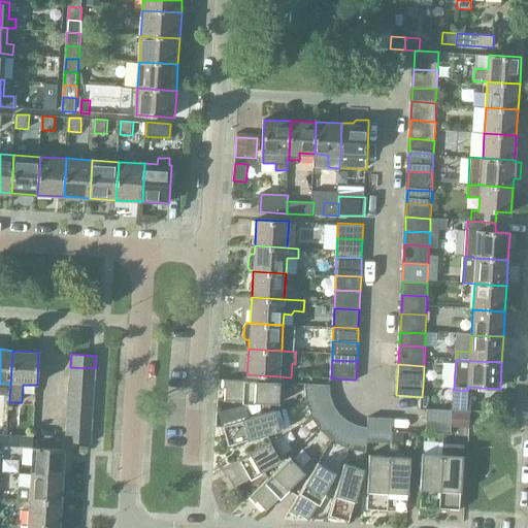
[(70,367),(69,380),(95,381),(95,368),(70,367)]
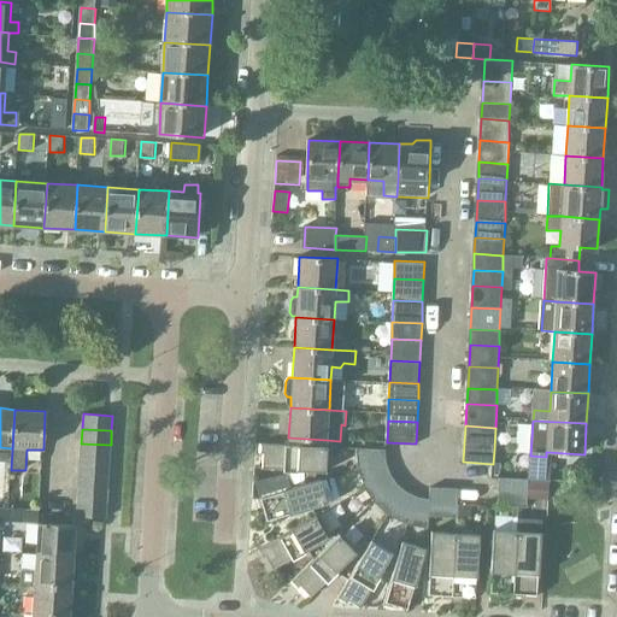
[(81,444),(80,458),(110,459),(111,445),(81,444)]
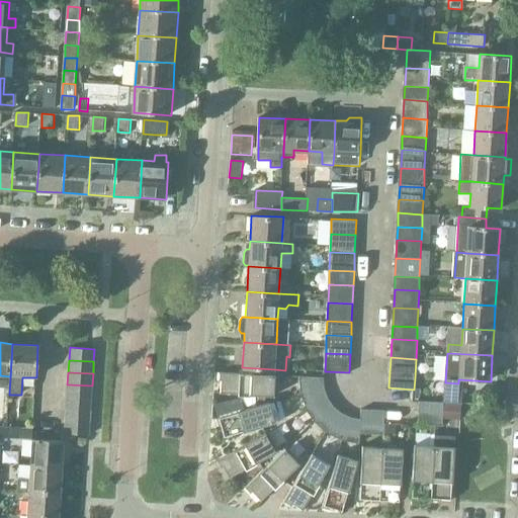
[(274,376),(219,373),(219,381),(221,381),(221,393),(220,393),(220,394),(238,395),(238,397),(250,398),(250,396),(273,397),(274,376)]
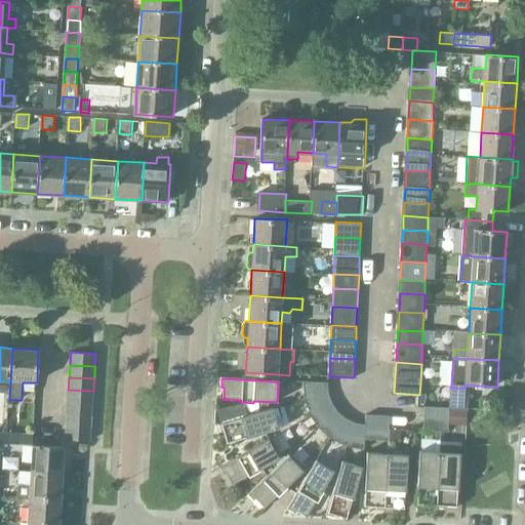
[(304,397),(305,399),(328,394),(326,384),(303,382),(304,397)]
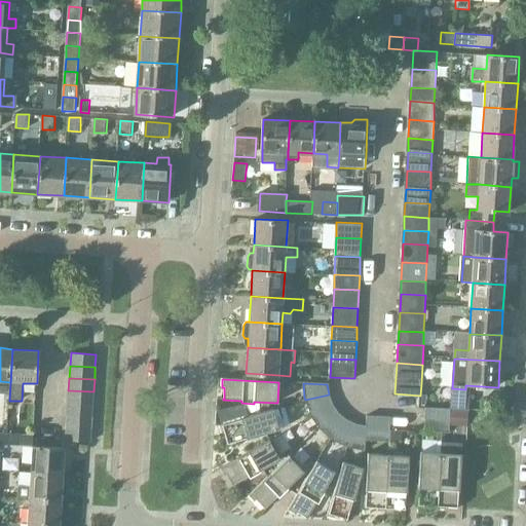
[(68,390),(67,403),(92,404),(94,391),(68,390)]
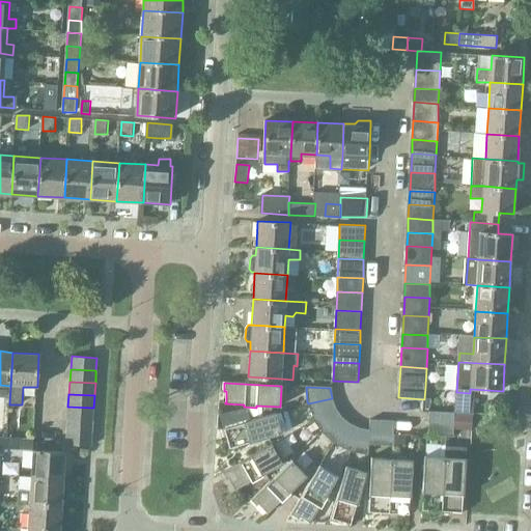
[(311,417),(313,419),(335,409),(332,398),(308,403),(311,417)]
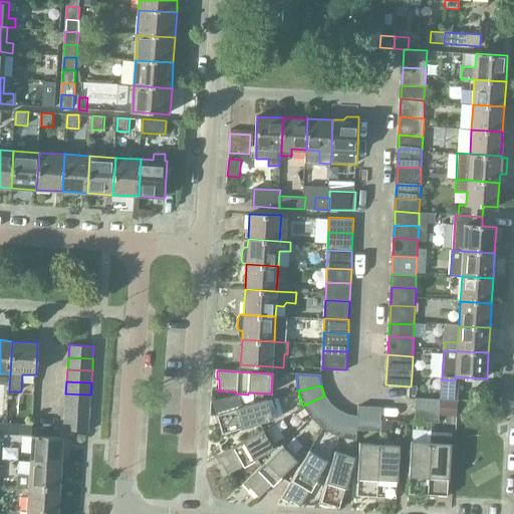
[(65,394),(65,406),(89,407),(90,395),(65,394)]
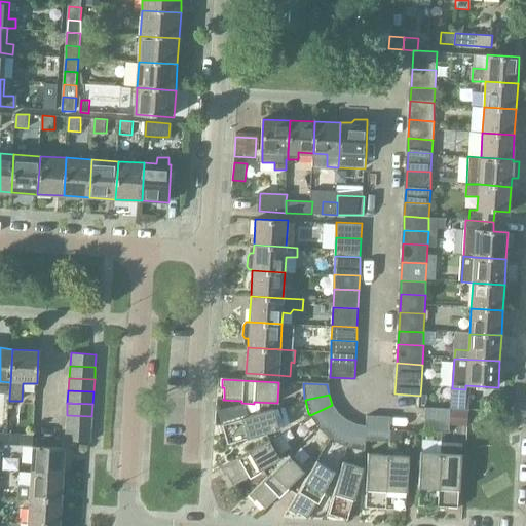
[(317,426),(320,429),(338,413),(332,405),(310,415),(317,426)]
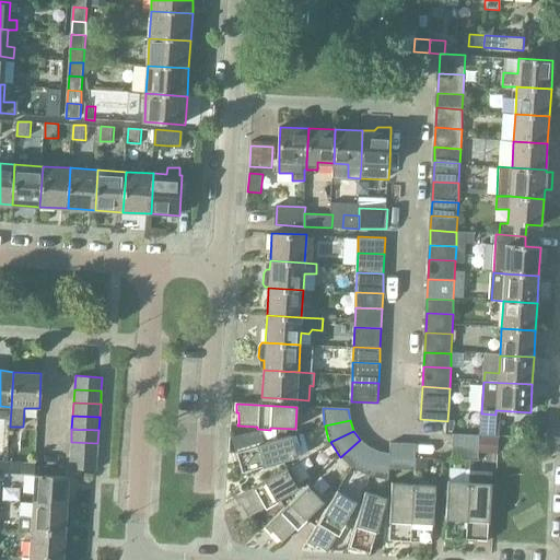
[(453,434),(452,447),(478,448),(478,435),(453,434)]
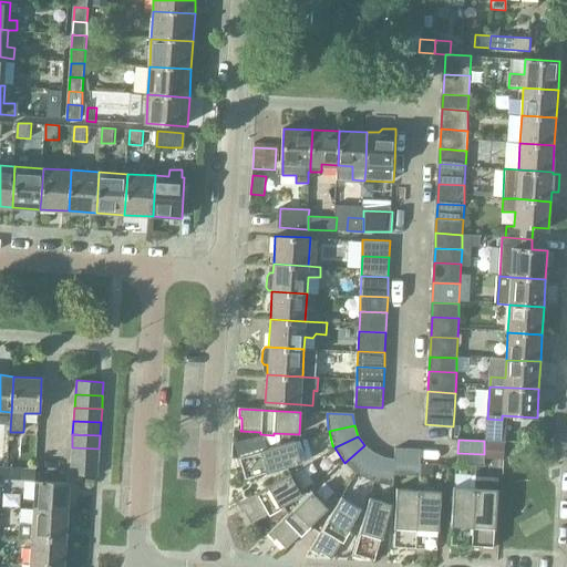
[(236,459),(236,460),(238,467),(241,466),(245,478),(244,478),(244,480),(264,474),(264,476),(277,473),(276,471),(300,463),(295,442),(236,459)]
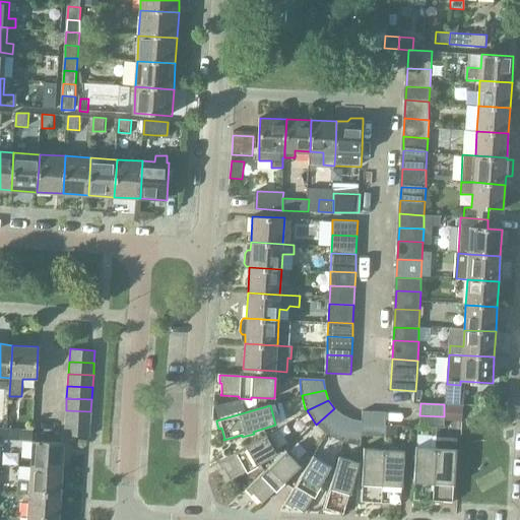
[(326,434),(328,435),(341,415),(334,408),(316,425),(326,434)]
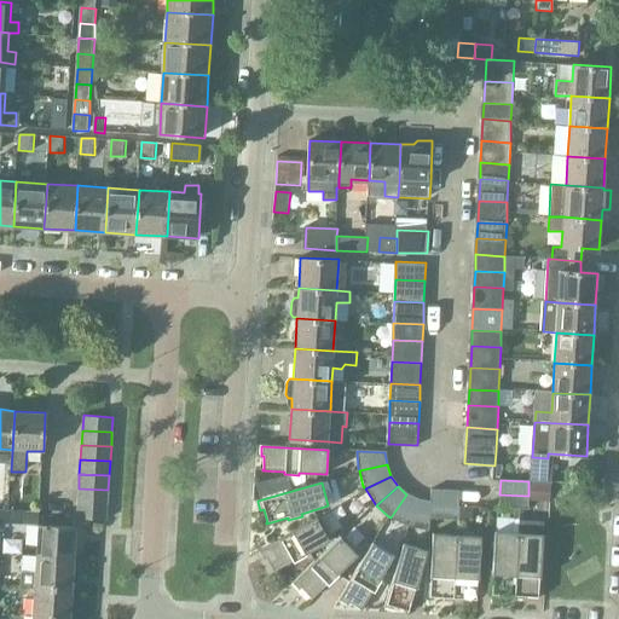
[(79,489),(77,503),(108,505),(108,490),(79,489)]
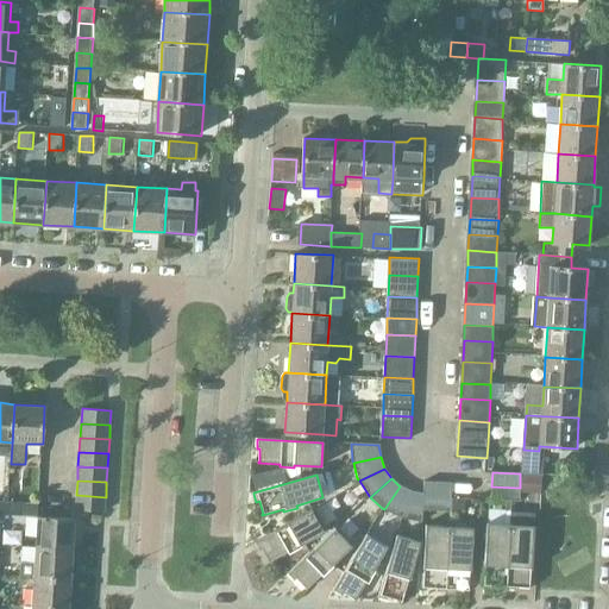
[(424,482),(424,494),(422,509),(437,510),(438,483),(424,482)]
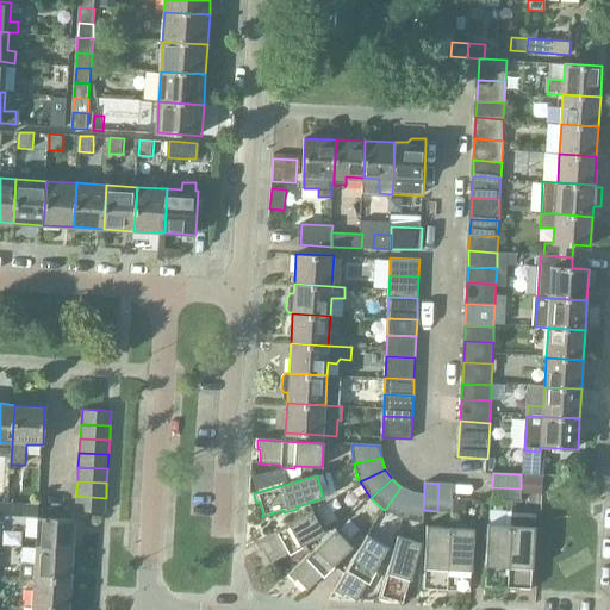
[(452,484),(439,484),(437,511),(450,511),(452,499),(452,484)]
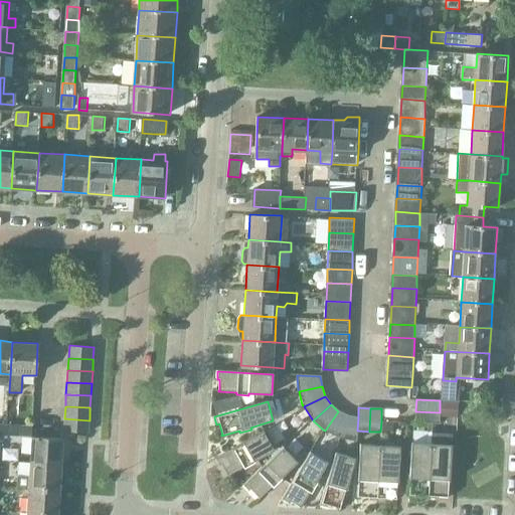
[(337,437),(340,438),(347,415),(338,411),(325,431),(337,437)]
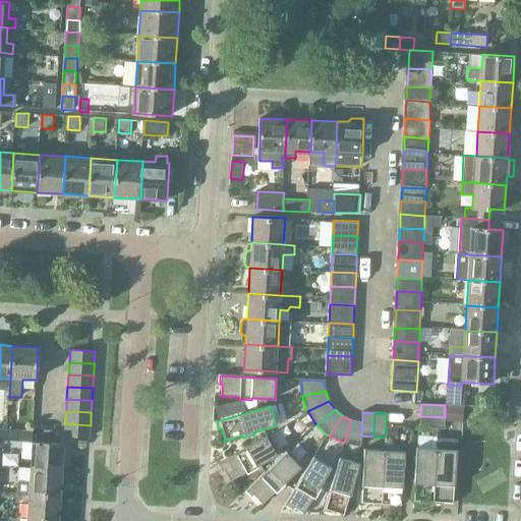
[(445,417),(420,416),(419,427),(444,428),(445,417)]
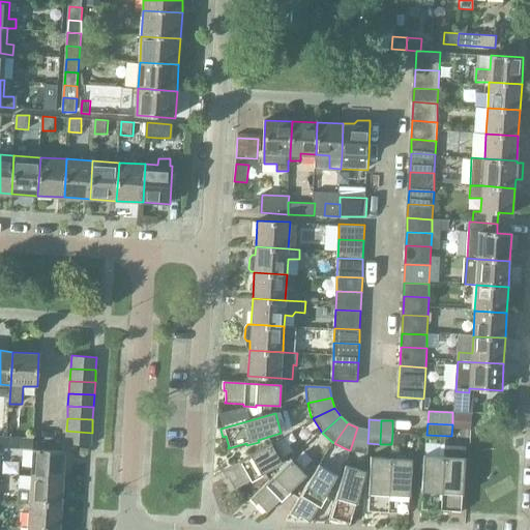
[(357,428),(350,450),(367,454),(367,443),(369,430),(357,428)]
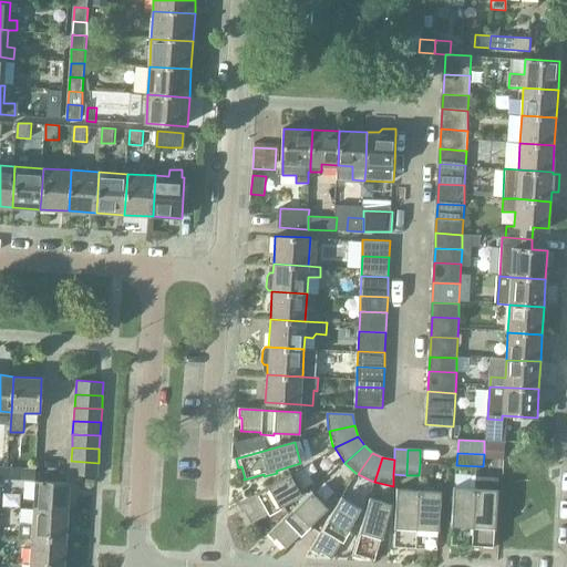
[(99,463),(71,461),(70,475),(98,477),(99,463)]
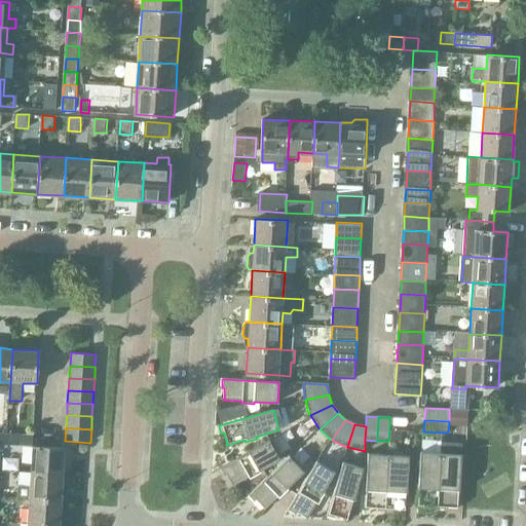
[(389,430),(388,441),(388,443),(401,443),(401,430),(389,430)]
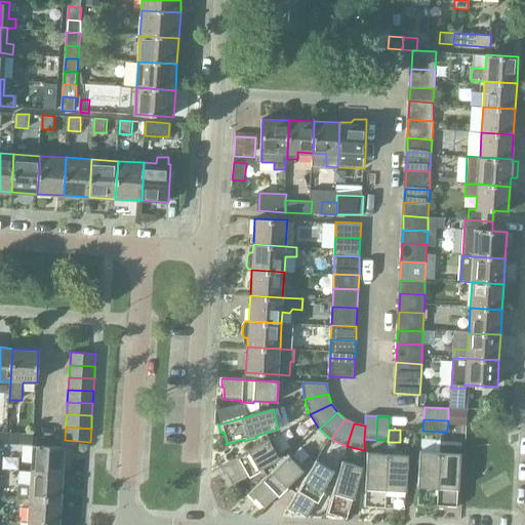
[(21,436),(6,435),(6,444),(21,445),(21,436)]
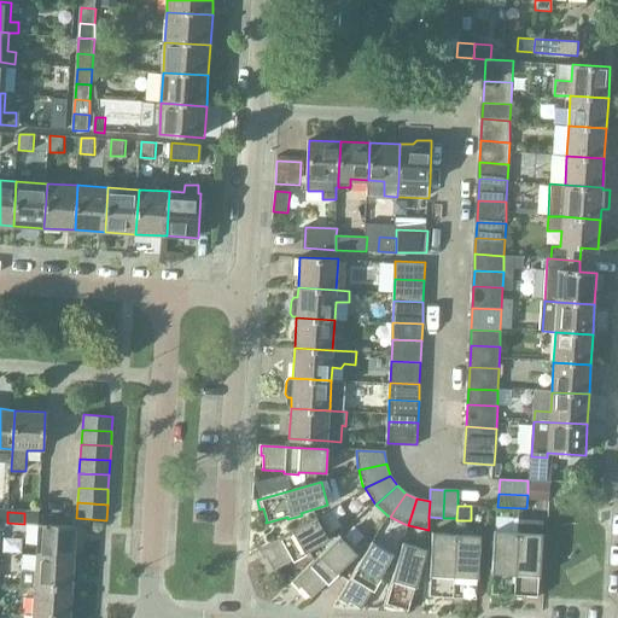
[(258,551),(260,552),(263,559),(266,558),(273,570),(272,570),(273,571),(292,561),(293,563),(305,555),(304,554),(328,540),(316,518),(258,551)]
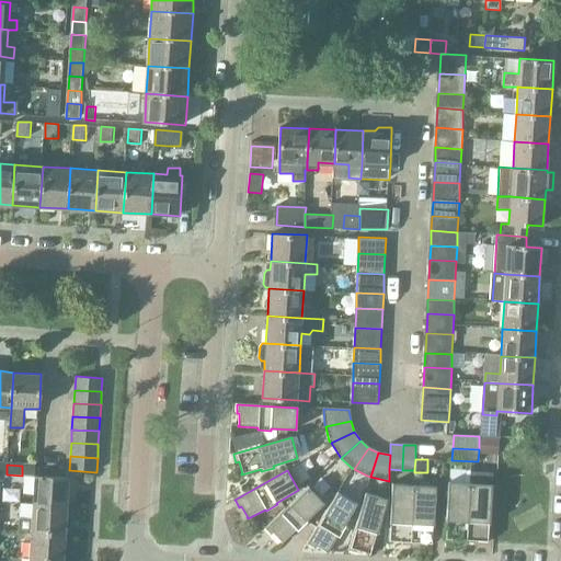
[(470,483),(466,546),(467,546),(467,544),(468,544),(474,544),(474,541),(487,541),(487,542),(488,542),(489,524),(492,473),(470,472),(470,483)]
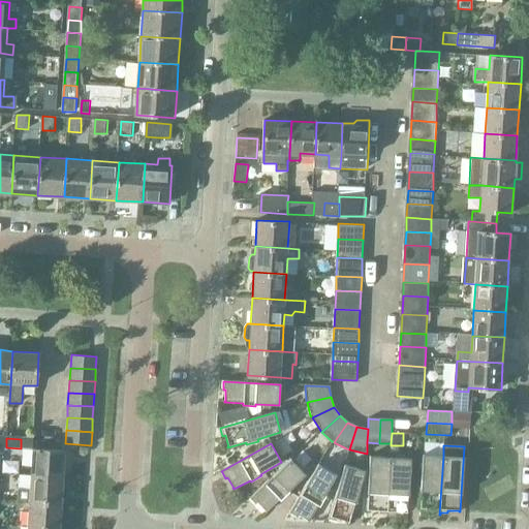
[(32,448),(30,475),(63,477),(64,450),(32,448)]
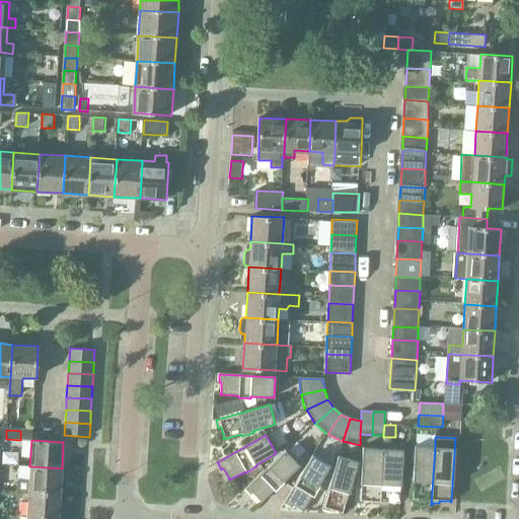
[(435,447),(415,446),(411,505),(424,506),(424,502),(431,503),(431,505),(435,447)]
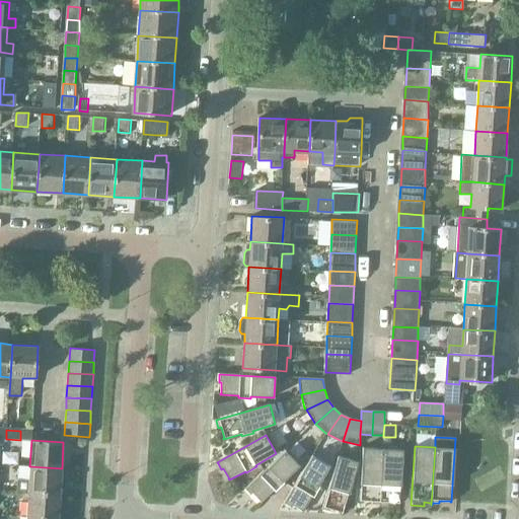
[(378,507),(379,507),(382,448),(362,447),(359,502),(360,502),(361,501),(372,502),(372,504),(378,504),(378,507)]
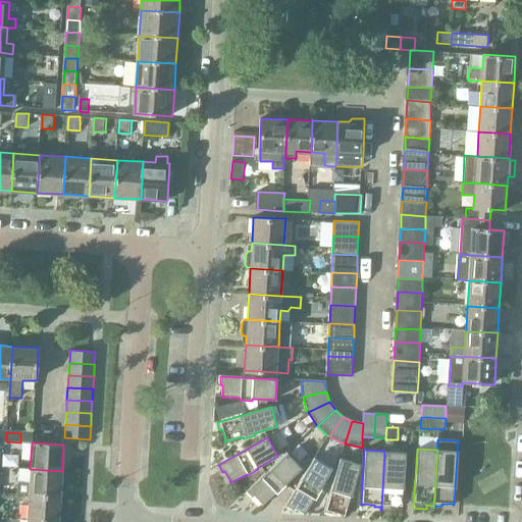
[(384,451),(381,510),(382,510),(382,508),(389,508),(389,506),(401,506),(401,507),(402,507),(405,453),(384,451)]
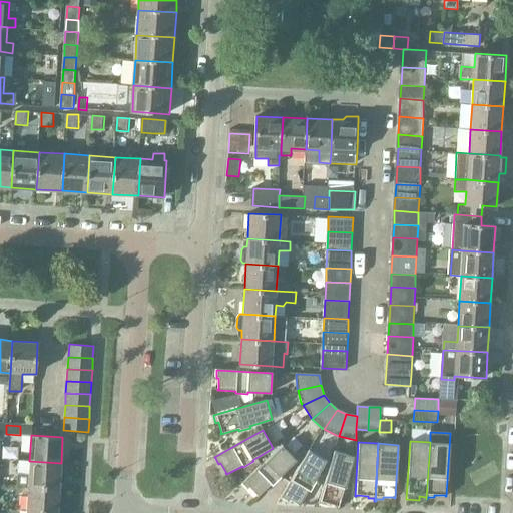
[(282,446),(241,484),(247,490),(249,488),(257,496),(258,497),(271,485),(272,486),(281,478),(280,476),(296,460),(282,446)]
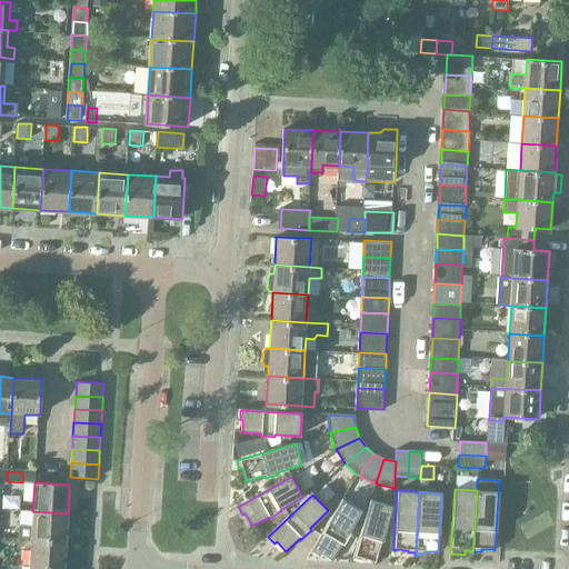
[(341,499),(311,552),(319,557),(320,555),(331,560),(330,561),(331,562),(342,545),(343,546),(350,533),(349,532),(361,511),(341,499)]
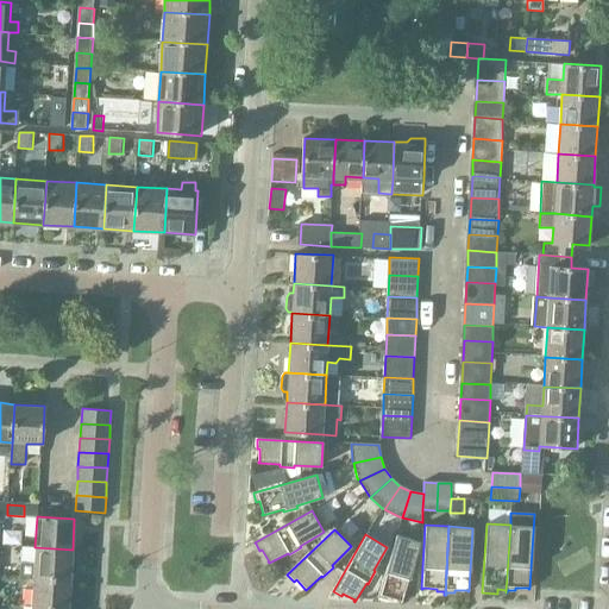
[(412,569),(420,542),(396,535),(378,598),(387,601),(388,598),(401,602),(402,603),(408,582),(410,583),(414,569),(412,569)]
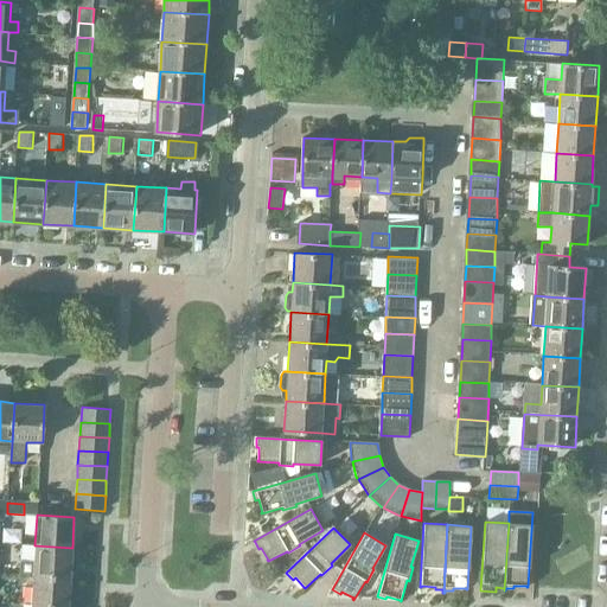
[(21,574),(33,575),(70,577),(71,567),(77,567),(78,548),(72,548),(34,545),(33,563),(21,562),(21,574)]
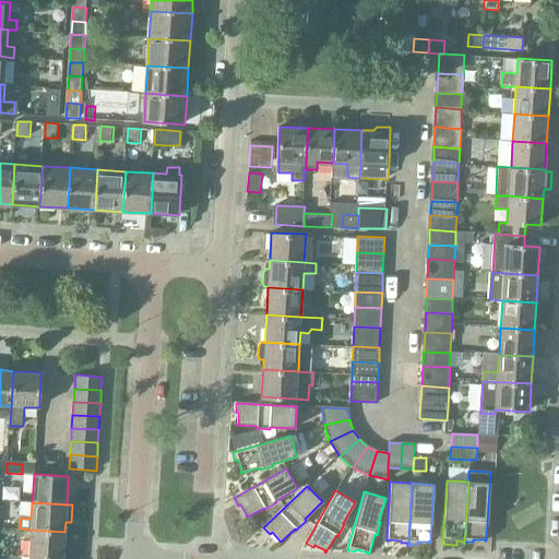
[(31,530),(28,556),(63,558),(64,532),(31,530)]
